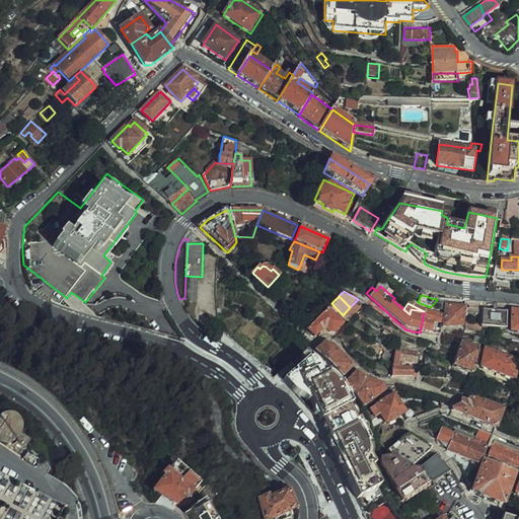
[(465,306),(446,306),(443,327),(461,325),(465,306)]
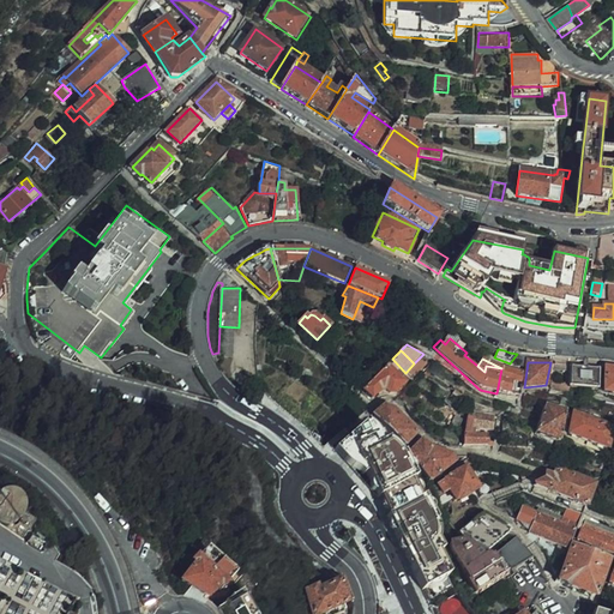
[(407,381),(389,363),(363,389),(373,397),(381,389),(386,389),(390,392),(396,392),(407,381)]
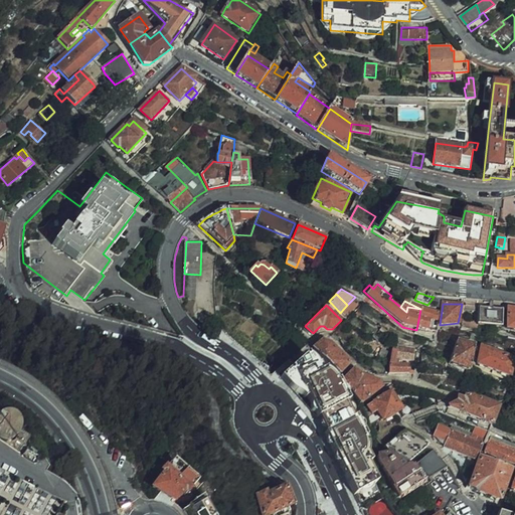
[(477,324),(501,326),(503,309),(479,307),(477,324)]
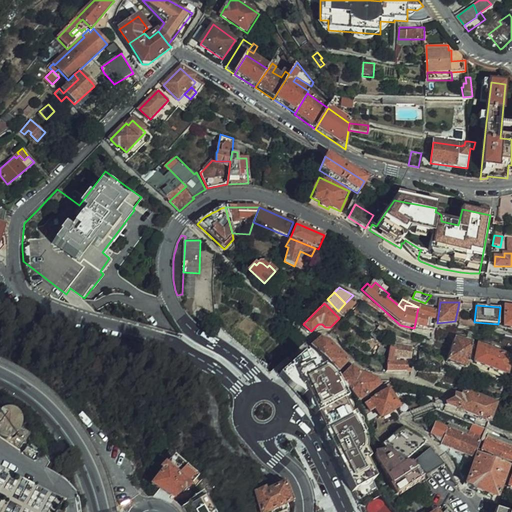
[(436,311),(418,307),(414,328),(432,332),(434,323),(436,311)]
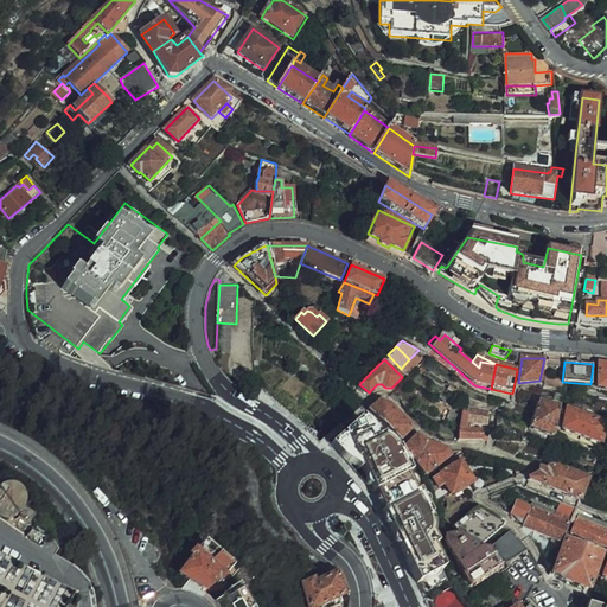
[(606,390),(606,364),(599,364),(596,388),(606,390)]
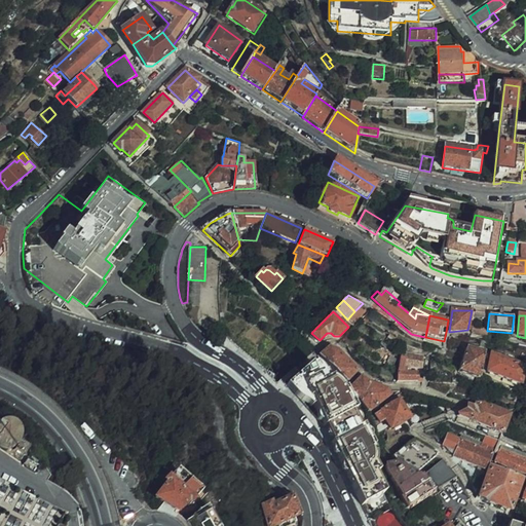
[(458,372),(480,379),(485,354),(466,347),(458,372)]
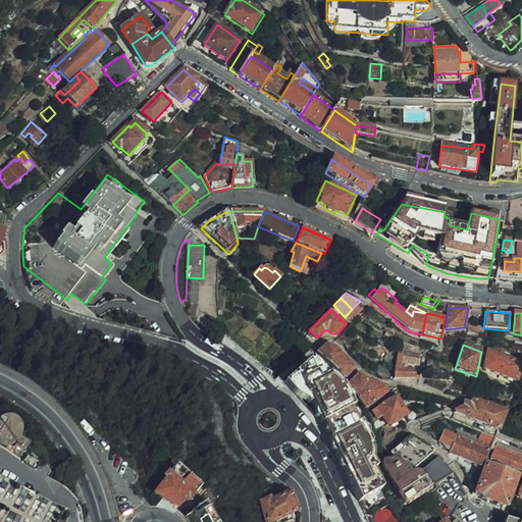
[(335,349),(327,346),(318,353),(344,378),(354,368),(335,349)]
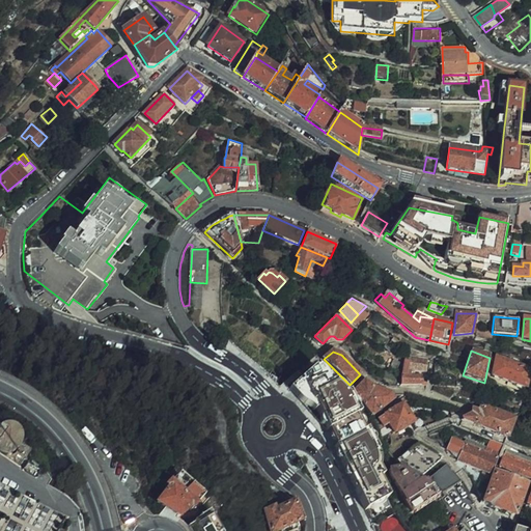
[(493,375),(524,388),(529,370),(497,358),(493,375)]
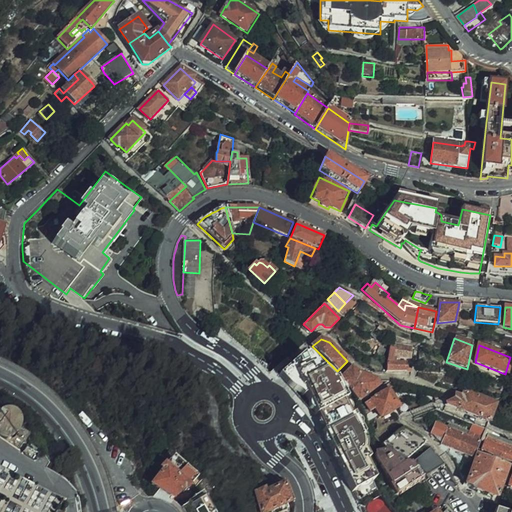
[(390,347),(387,371),(406,371),(407,364),(407,362),(396,361),(397,357),(412,359),(413,348),(393,347),(390,347)]
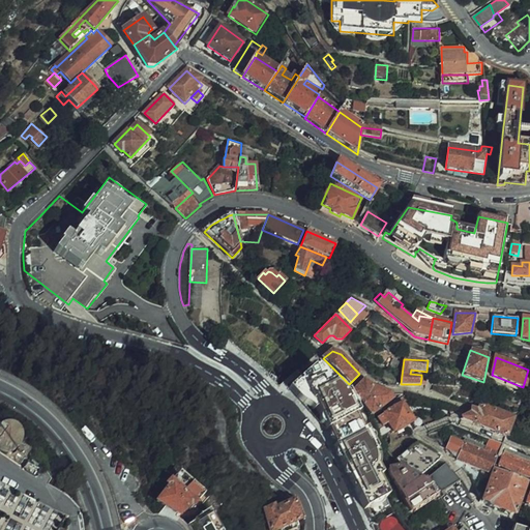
[(347,396),(315,365),(305,374),(303,372),(302,370),(298,374),(301,377),(291,385),(306,402),(312,399),(316,409),(326,431),(329,429),(337,444),(333,446),(373,529),(401,529),(395,523),(385,503),(379,481),(371,442),(365,429),(361,419),(355,409),(347,396)]
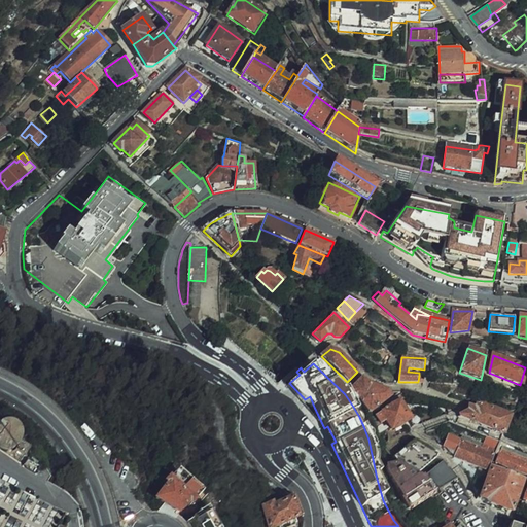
[(294,370),(284,377),(289,383),(300,375),(296,372),(294,370)]
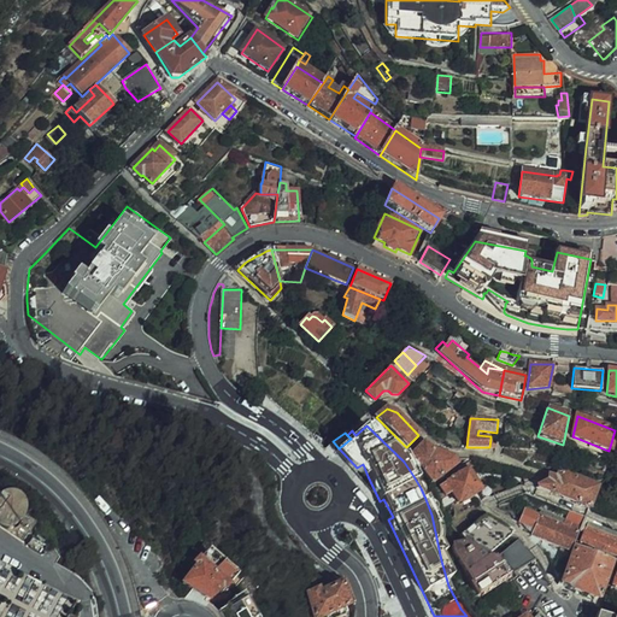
[(425,441),(413,453),(434,481),(457,463),(454,457),(435,450),(425,441)]
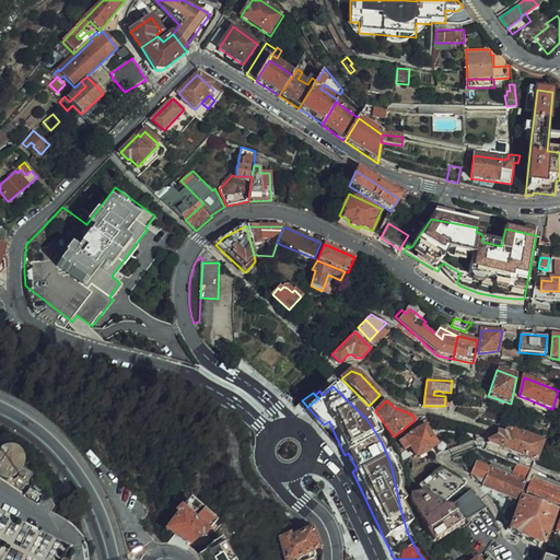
[(324,424),(307,407),(304,409),(317,424),(321,426),(327,430),(328,432),(329,433),(330,433),(334,432),(329,421),(324,424)]
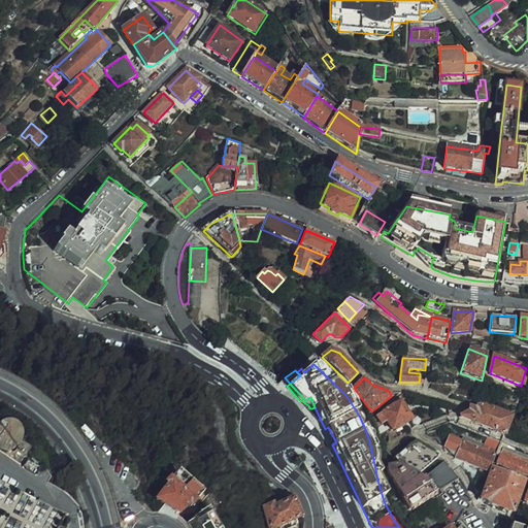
[(393,405),(392,403),(385,407),(387,409),(374,417),(378,426),(388,420),(393,430),(413,420),(402,401),(393,405)]
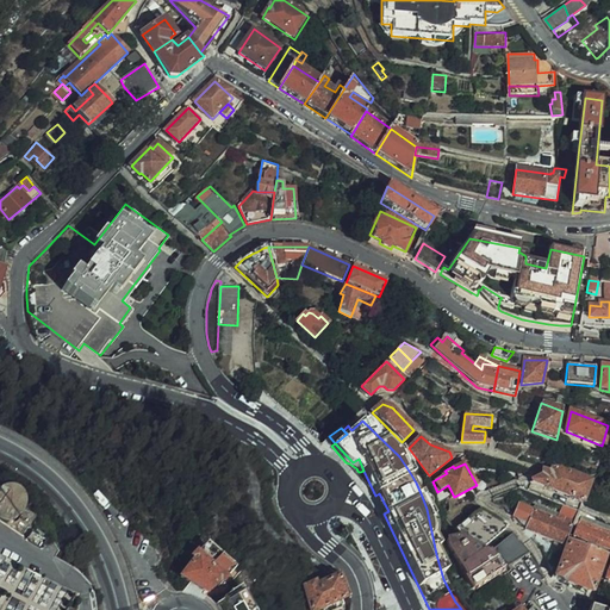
[(543,472),(542,477),(530,481),(582,503),(591,481),(554,466),(549,473),(543,472)]
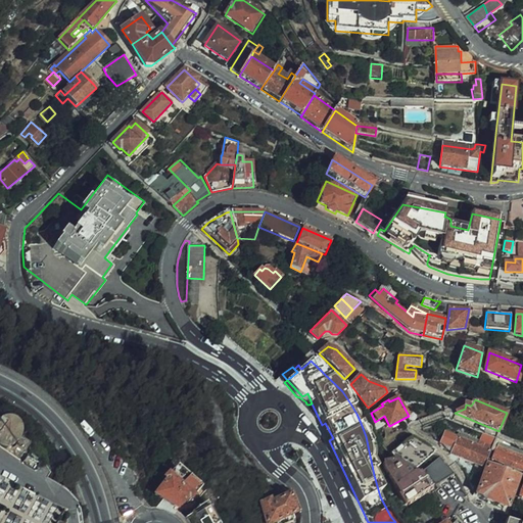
[(12,420),(10,419),(7,419),(5,419),(3,420),(1,421),(0,421),(0,442),(2,444),(4,445),(6,445),(9,445),(11,445),(13,444),(15,443),(17,441),(19,439),(20,437),(21,435),(21,432),(21,430),(20,428),(19,426),(18,424),(16,422),(14,421),(12,420)]
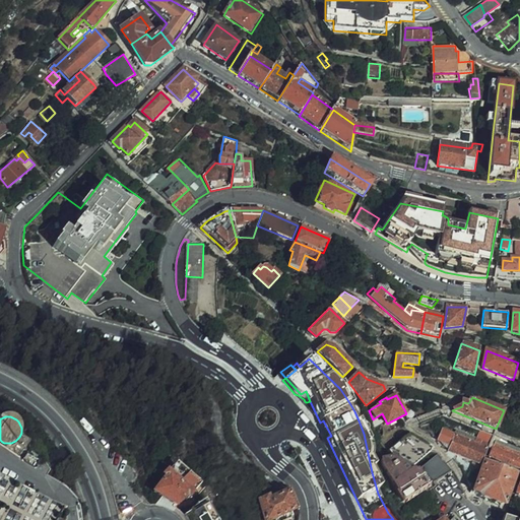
[(390,448),(403,459),(412,466),(432,451),(433,448),(431,446),(425,441),(417,436),(411,432),(390,448)]
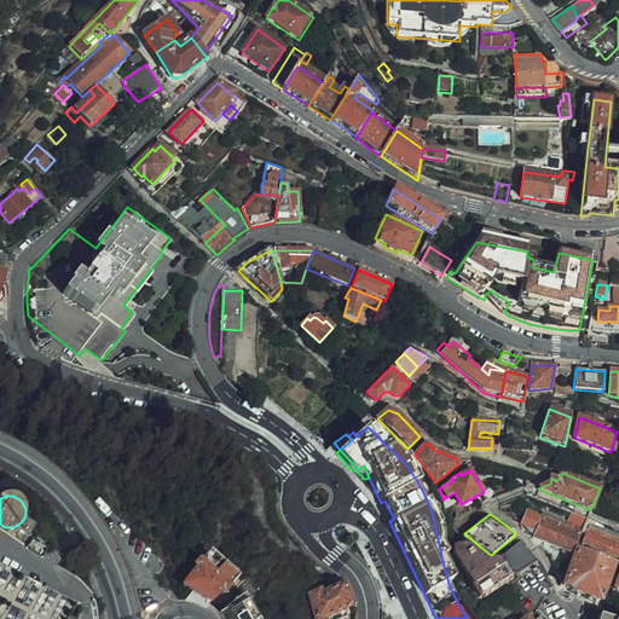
[(584,533),(589,519),(574,514),(567,530),(526,515),(522,524),(533,538),(572,554),(580,532),(584,533)]
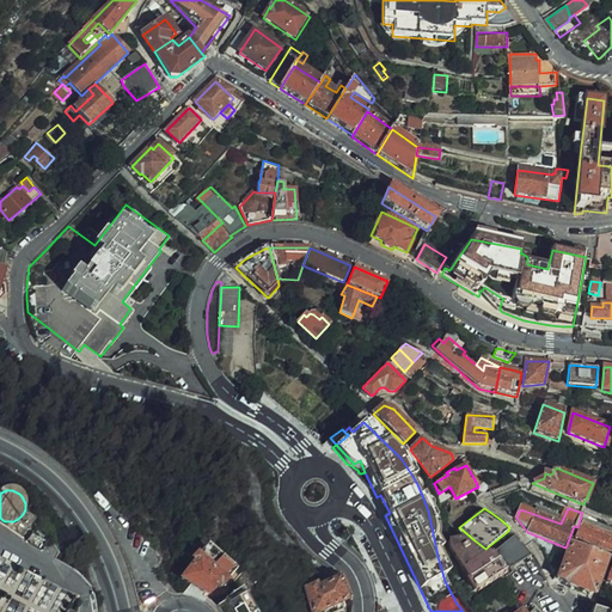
[(29,530),(35,520),(25,513),(18,524),(29,530)]
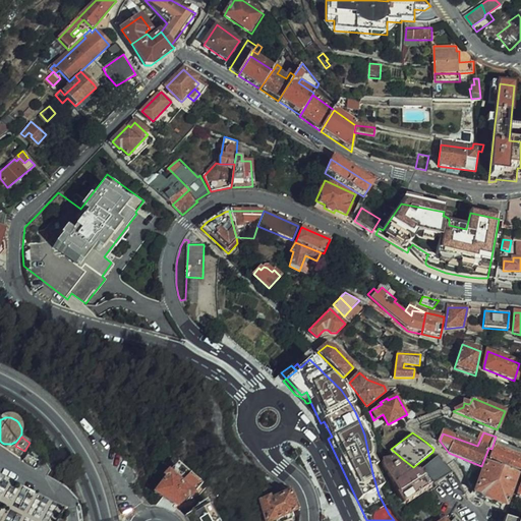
[(516,472),(520,473),(520,455),(495,445),(493,452),(491,451),(487,462),(516,473),(516,472)]
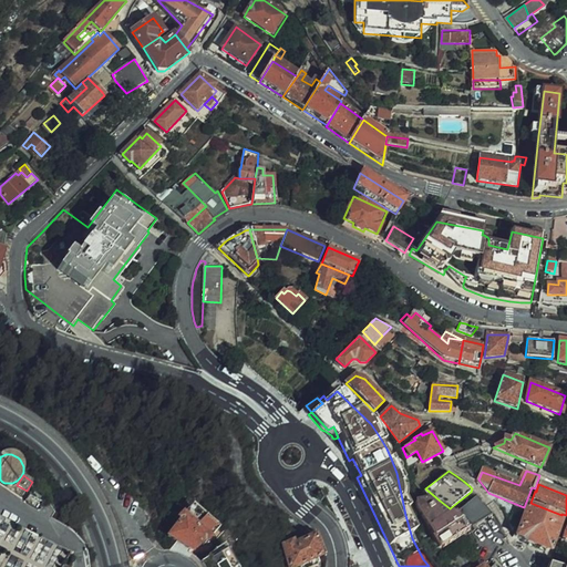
[(45,503),(29,493),(24,501),(40,511),(45,503)]
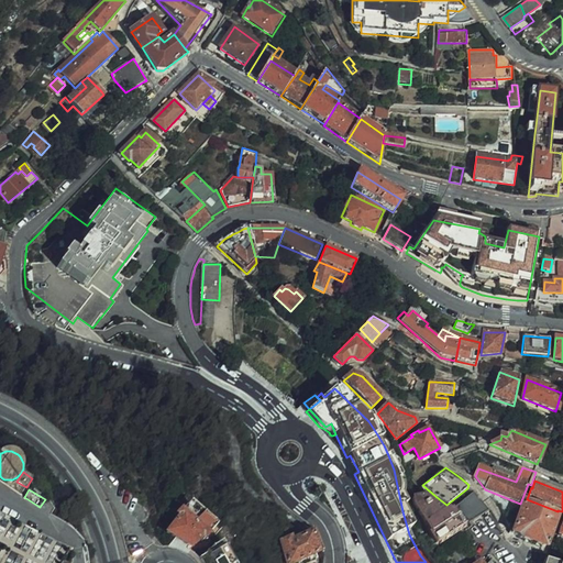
[(452,509),(446,505),(437,497),(434,498),(427,493),(412,497),(414,503),(430,529),(438,541),(468,522),(489,509),(474,489),(452,509)]
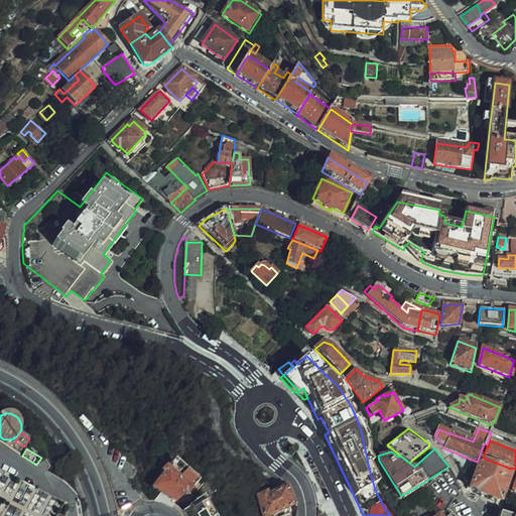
[(511,469),(483,458),(482,458),(470,488),(477,491),(476,493),(499,502),(512,470),(511,469)]
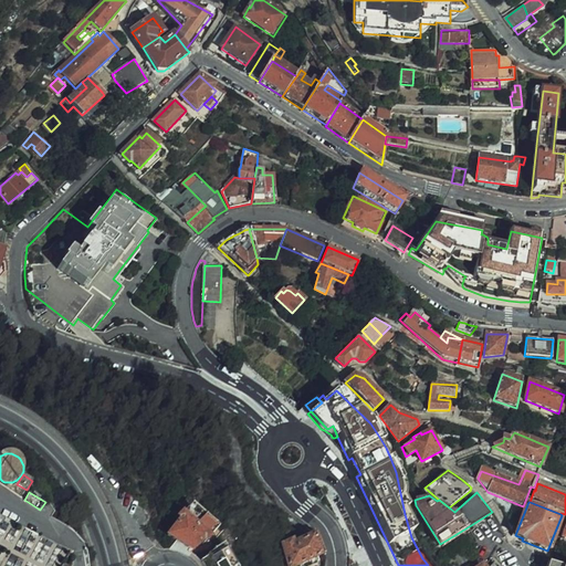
[(169,538),(194,554),(207,543),(209,541),(211,543),(221,533),(216,527),(220,523),(198,503),(180,521),(182,523),(169,538)]
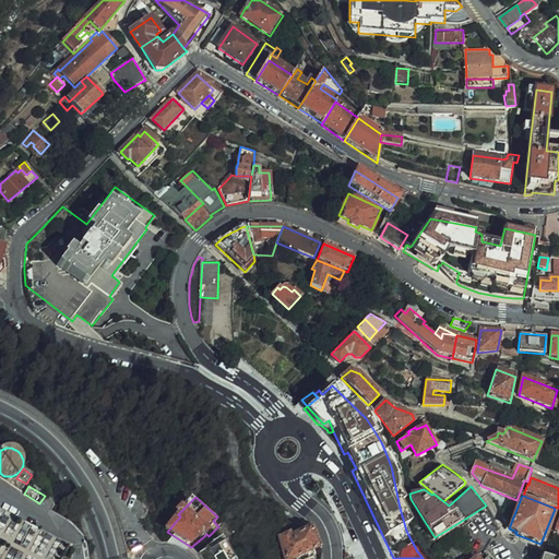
[(290,504),(281,508),(294,523),(301,516),(290,504)]
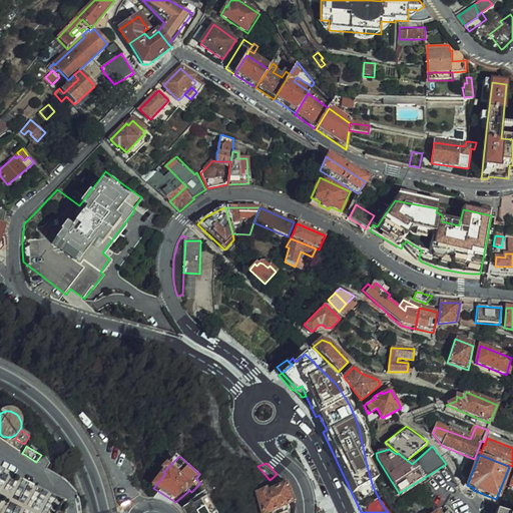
[(44,512),(43,498),(47,491),(27,480),(17,480),(18,487),(14,495),(14,501),(6,502),(0,498),(0,505),(9,505),(4,512),(44,512)]
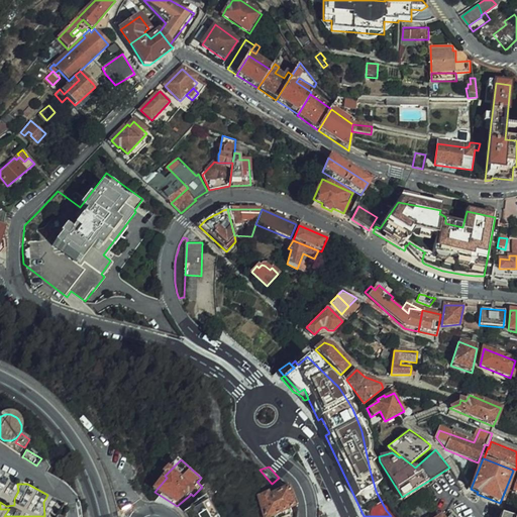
[(398,499),(402,497),(395,486),(391,488),(398,499)]
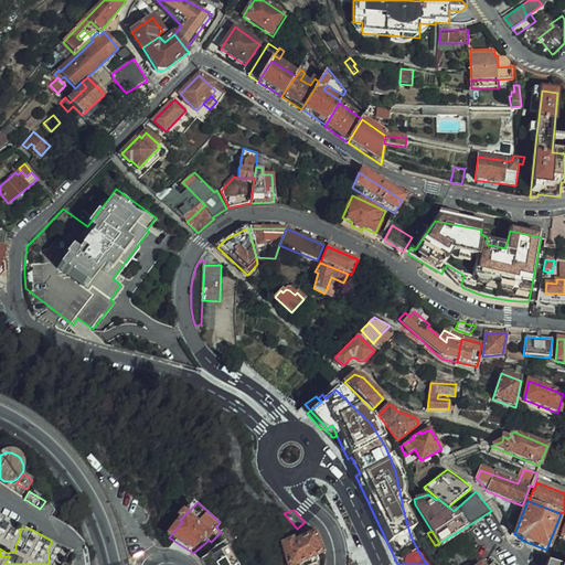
[(292,537),(281,542),(289,564),(290,564),(326,552),(318,533),(295,542),(292,537)]
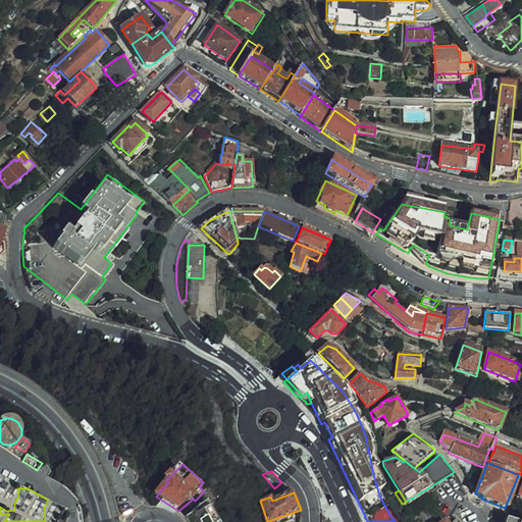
[(521,503),(513,501),(511,507),(521,511),(521,503)]
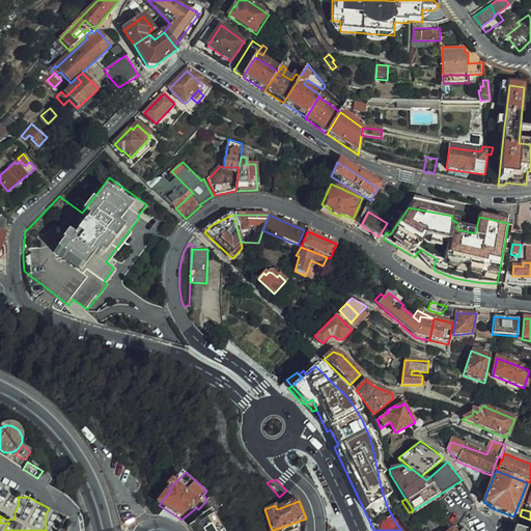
[(199,519),(195,514),(191,519),(194,523),(199,519)]
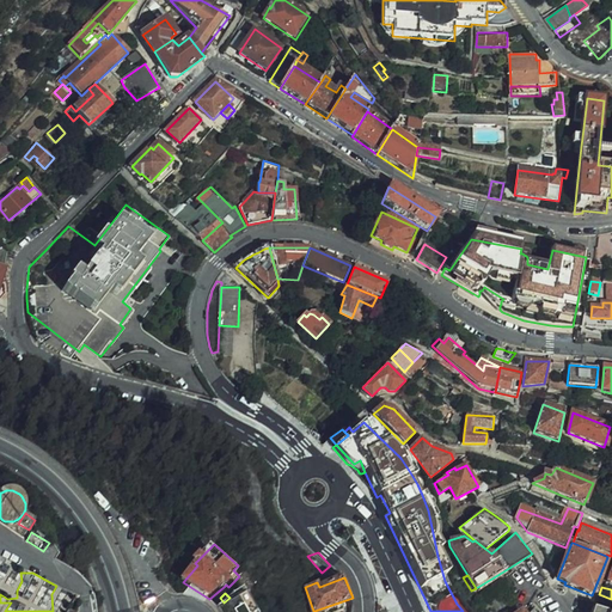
[(283,611),(281,597),(264,600),(267,611),(283,611)]
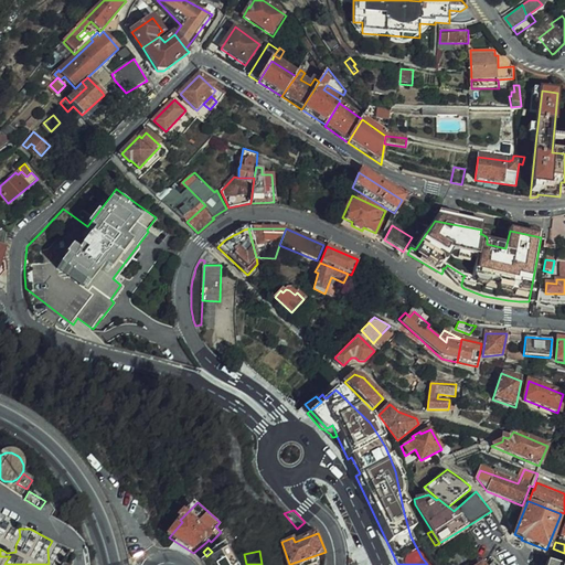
[(560,564),(563,556),(552,552),(547,563),(551,564),(550,564),(560,564)]
